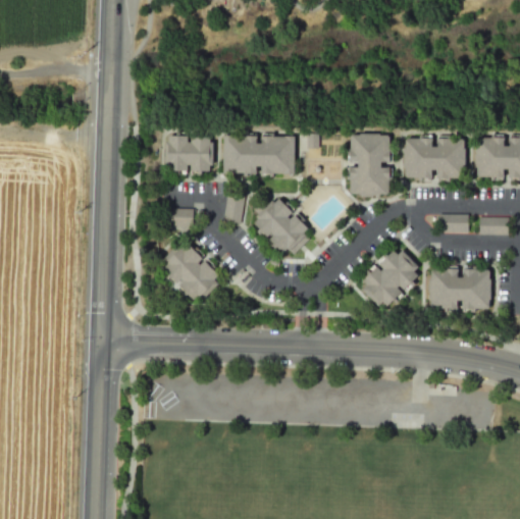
[(351,135),(390,135),(390,200),(351,200),(351,135)]
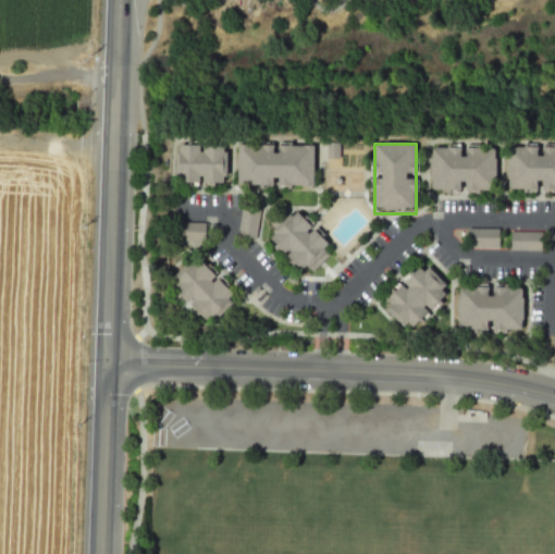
[(237,145),(315,145),(315,189),(237,189),(237,145)]
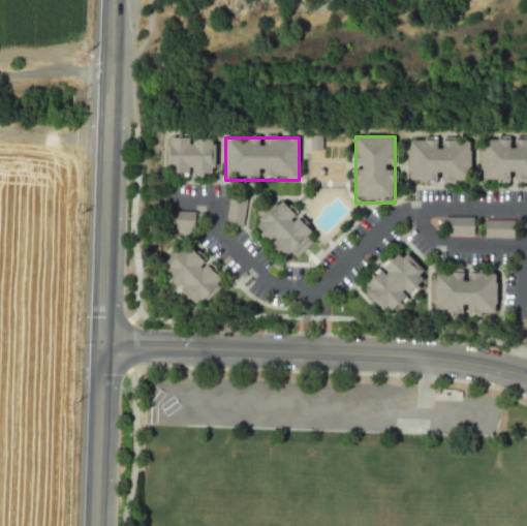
[(168,138),(213,138),(213,177),(168,176),(168,138)]
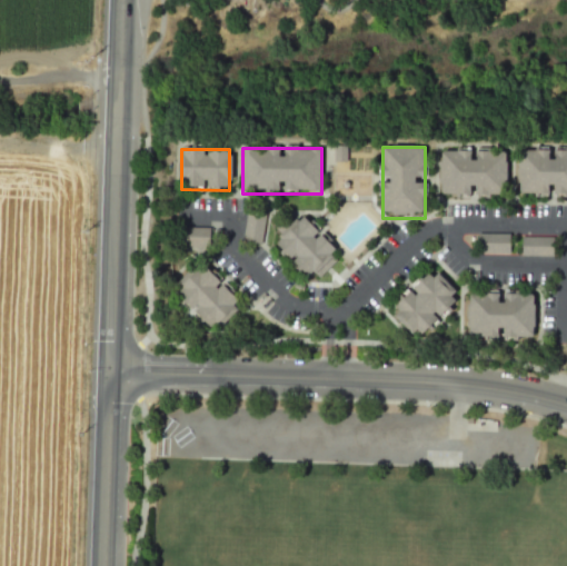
[(443,199),(443,150),(505,151),(504,199),(443,199)]
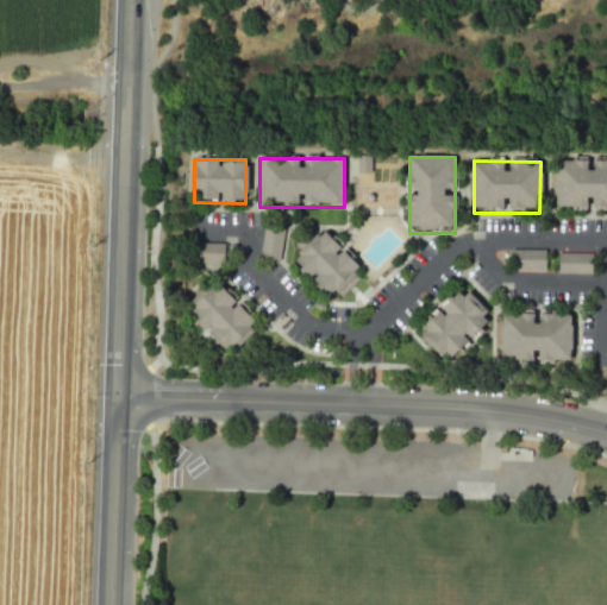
[(606,208),(556,208),(557,162),(606,162),(606,208)]
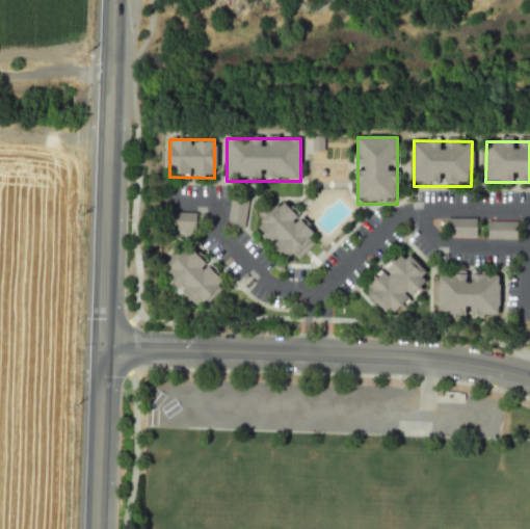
[(249,219),(279,194),(319,241),(290,266),(249,219)]
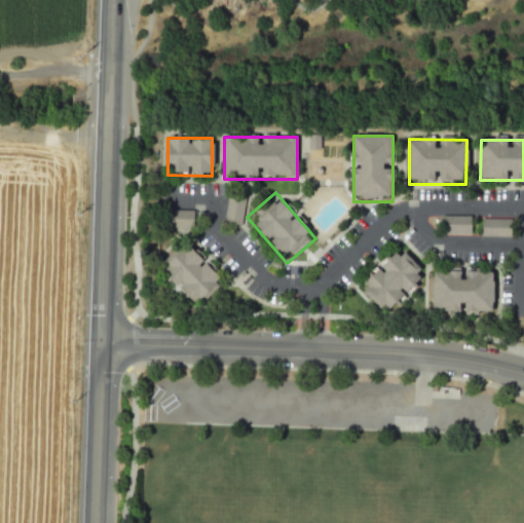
[(163,206),(191,207),(191,229),(163,229),(163,206)]
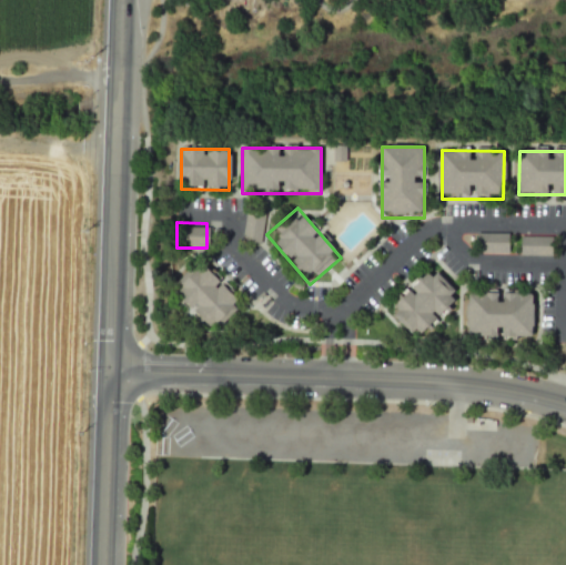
[(201,262),(233,296),(230,300),(234,304),(214,323),(210,319),(206,322),(174,288),(179,284),(174,279),(192,261),(196,266),(201,262)]
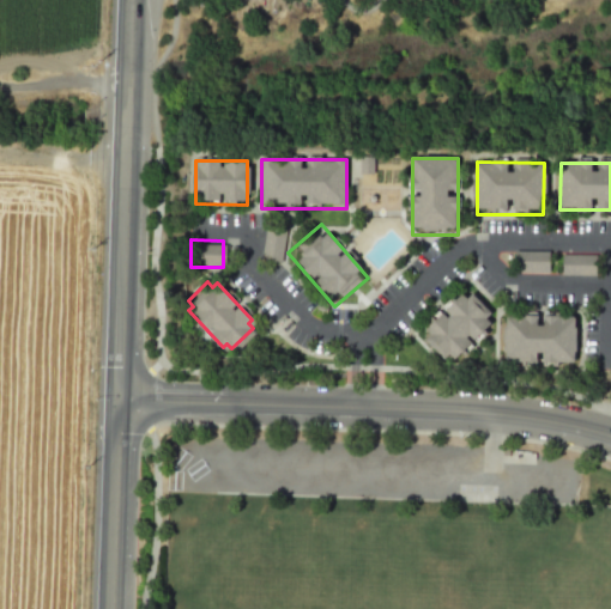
[(495,326),(459,364),(425,332),(461,293),(495,326)]
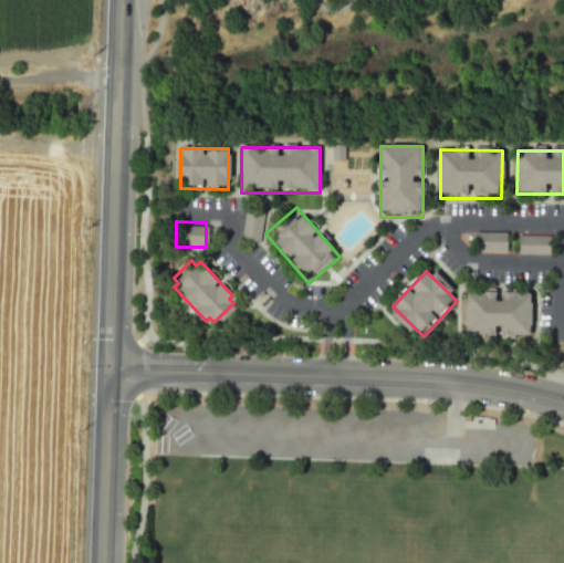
[(467,290),(530,291),(530,340),(466,339),(467,290)]
